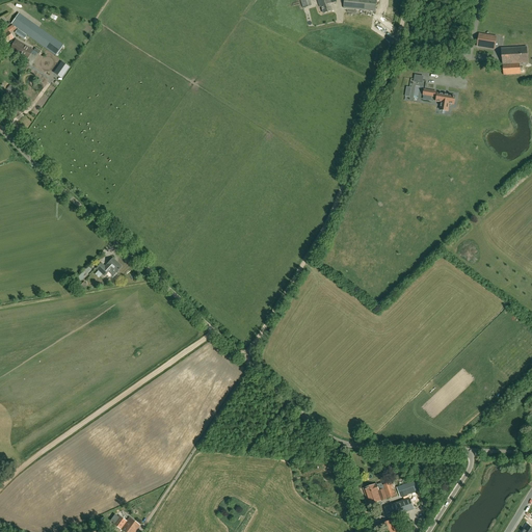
[(310,0),(300,0),(303,8),(312,6),(310,0)]
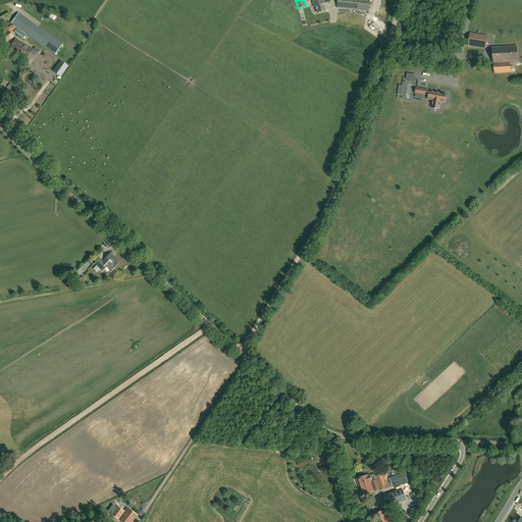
[(317,13),(325,10),(323,4),(325,3),(324,0),(311,0),(314,7),(315,6),(317,13)]
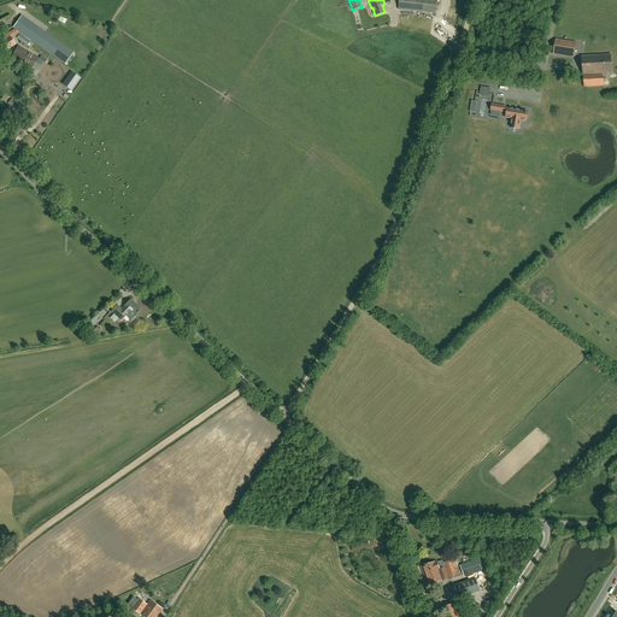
[(399,0),(398,10),(435,13),(436,0),(399,0)]
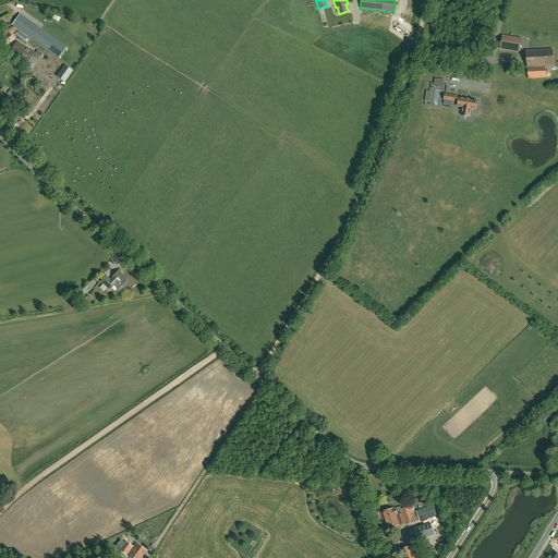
[(59,58),(67,48),(20,14),(12,25),(59,58)]
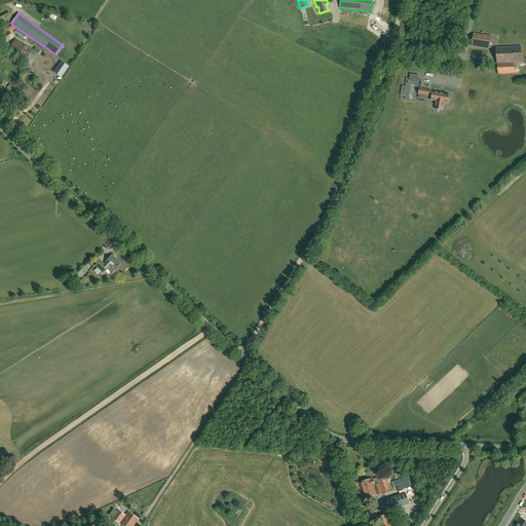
[(13,38),(10,34),(16,29),(12,25),(6,30),(6,28),(0,33),(7,42),(13,38)]
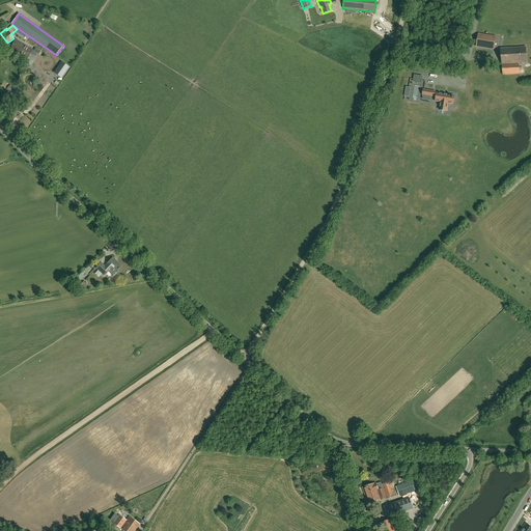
[(481,34),(478,34),(478,37),(476,47),(481,48),(492,49),(493,49),(495,36),(493,36),(481,34)]
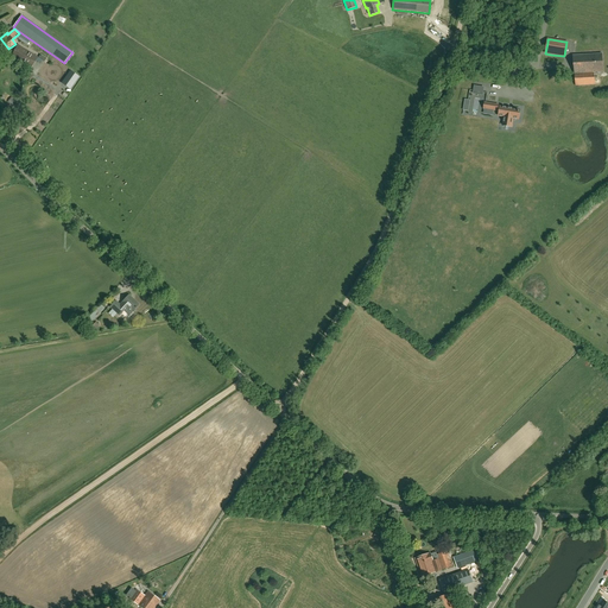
[(23,63),(30,52),(18,45),(11,56),(23,63)]
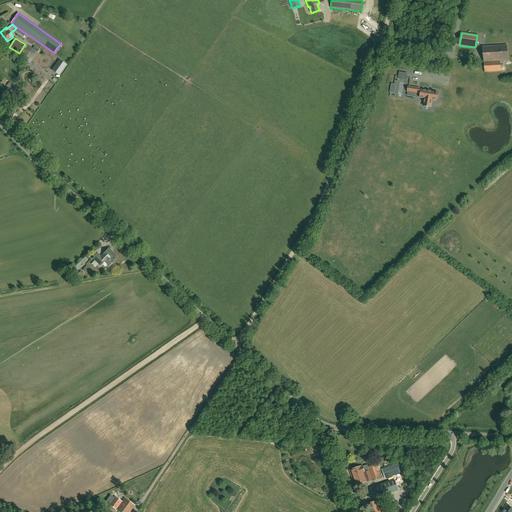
[(25,44),(19,53),(26,57),(31,48),(25,44)]
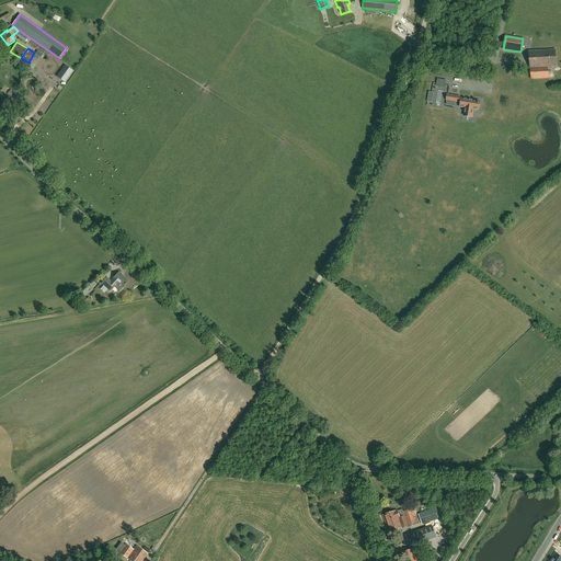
[(548,67),(557,66),(556,49),(528,52),(530,79),(531,79),(531,84),(531,90),(549,88),(549,82),(547,82),(547,78),(549,78),(548,67)]
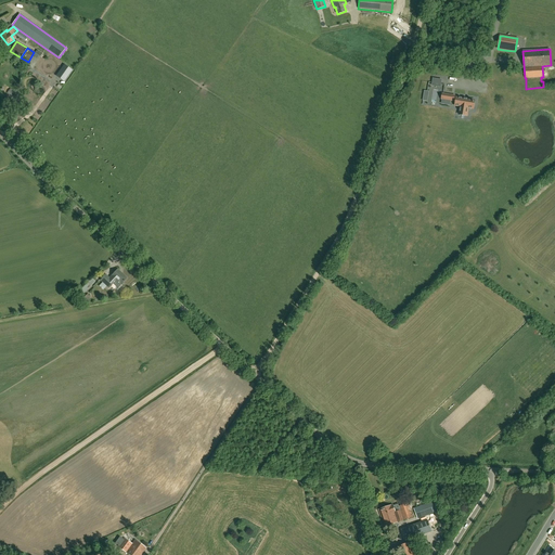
[(64,81),(72,71),(64,65),(56,76),(64,81)]
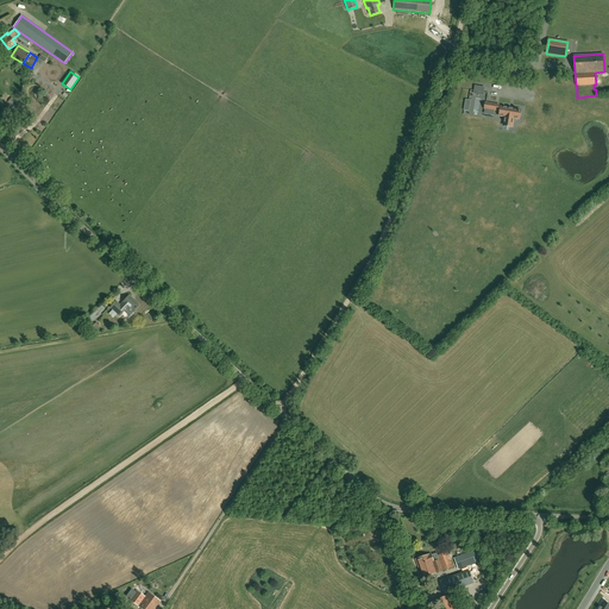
[(485,110),(484,114),(494,115),(494,111),(497,111),(498,111),(498,108),(498,107),(498,105),(496,105),(485,104),(485,110)]
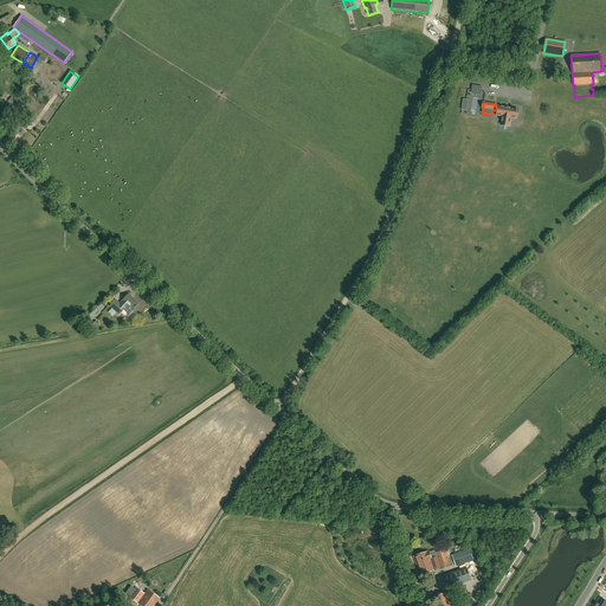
[(496,108),(496,110),(498,110),(497,116),(503,116),(501,126),(509,127),(511,117),(516,118),(517,113),(517,111),(517,110),(510,109),(498,107),(498,108),(496,108)]
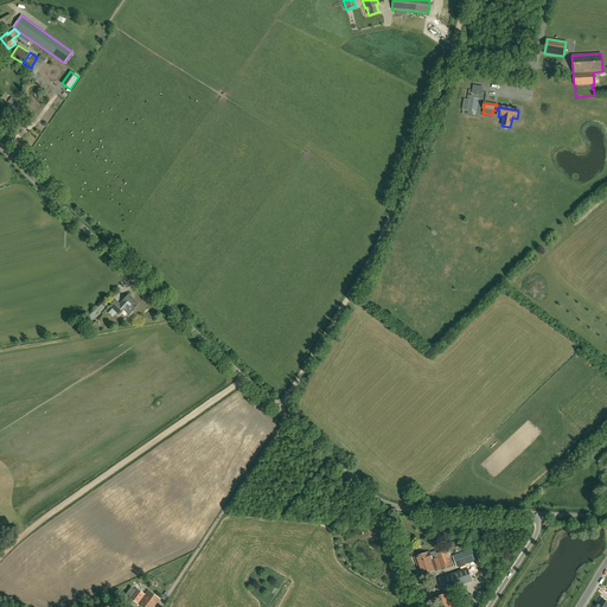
[(42,132),(48,121),(39,116),(33,127),(42,132)]
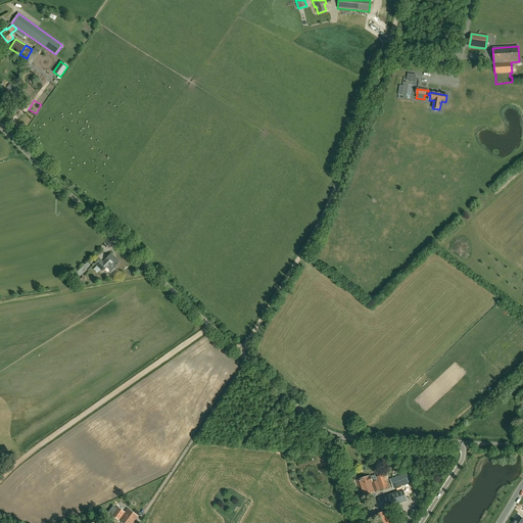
[(97,274),(100,270),(102,271),(107,266),(106,266),(108,263),(113,268),(119,262),(110,253),(102,262),(99,258),(94,264),(97,266),(93,270),(97,274)]
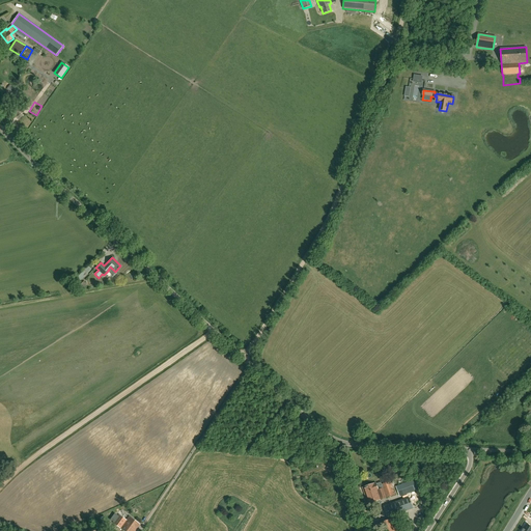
[(88,267),(84,271),(77,278),(80,281),(84,276),(83,275),(85,273),(87,274),(91,270),(88,267)]
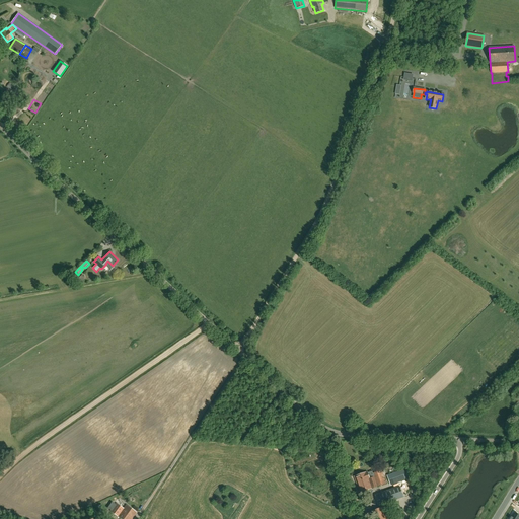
[(409,478),(405,469),(387,475),(390,486),(409,478)]
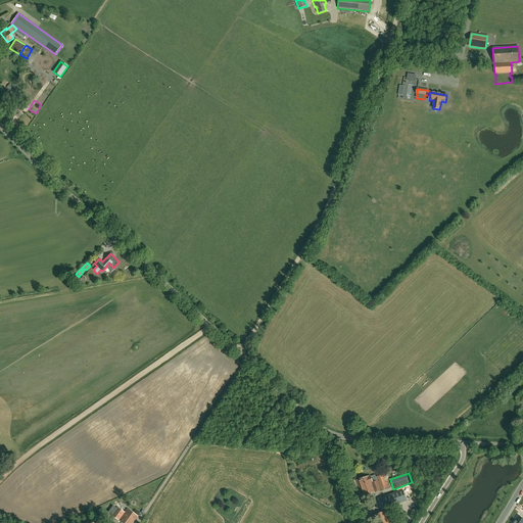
[(388,487),(385,479),(383,474),(375,477),(377,481),(372,483),(370,476),(357,481),(363,496),(375,492),(380,490),(388,487)]
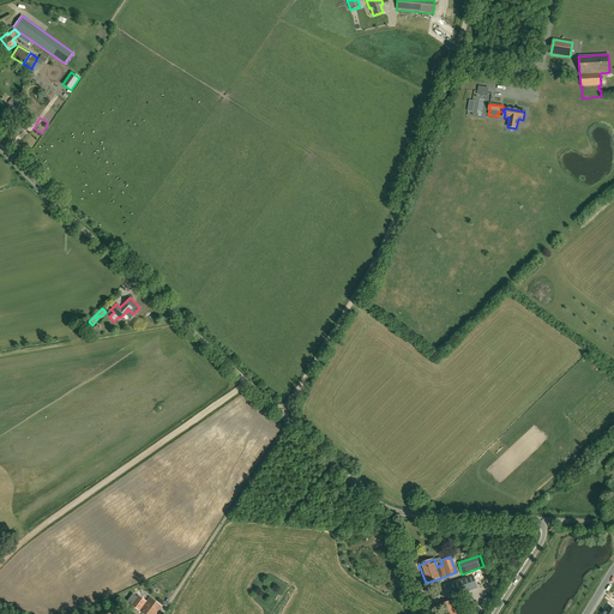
[(477,588),(473,576),(443,587),(447,600),(477,588)]
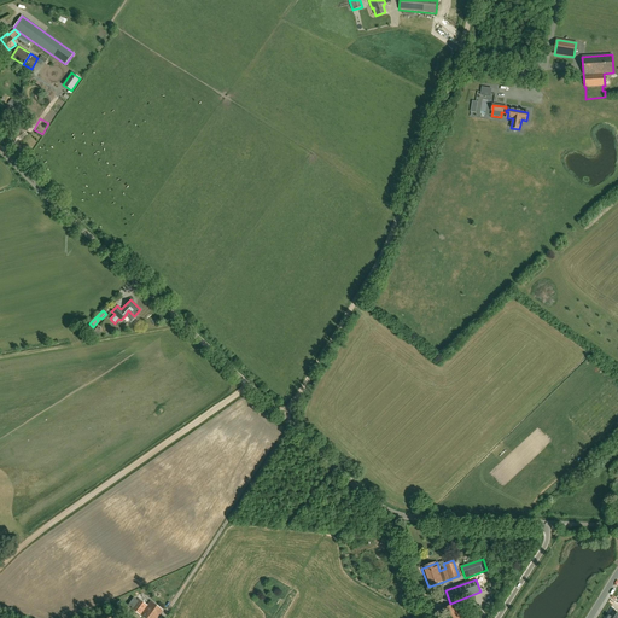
[(147,606),(138,600),(132,610),(143,617),(156,617),(162,611),(150,602),(147,606)]
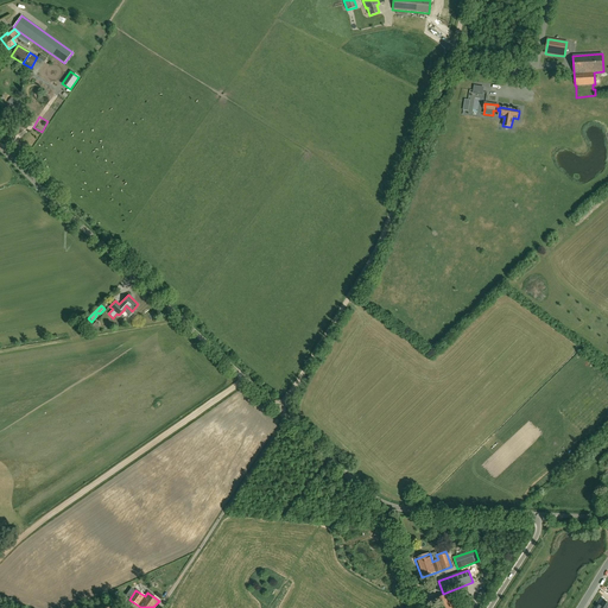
[(437,607),(454,607),(449,594),(435,600),(437,607)]
